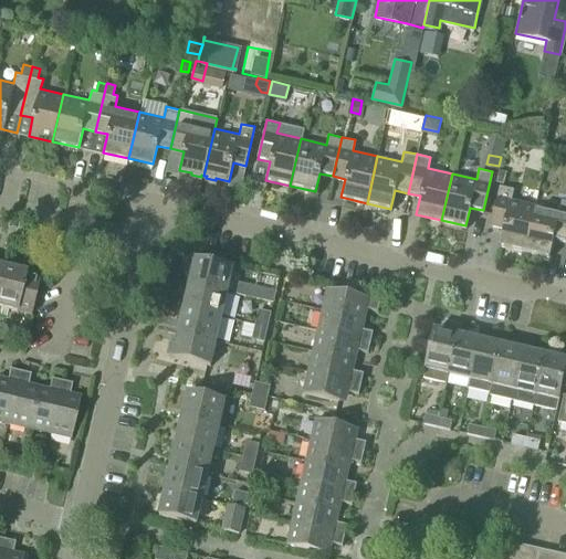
[(499,244),(524,251),(535,203),(510,198),(512,187),(499,185),(490,223),(503,227),(499,244)]
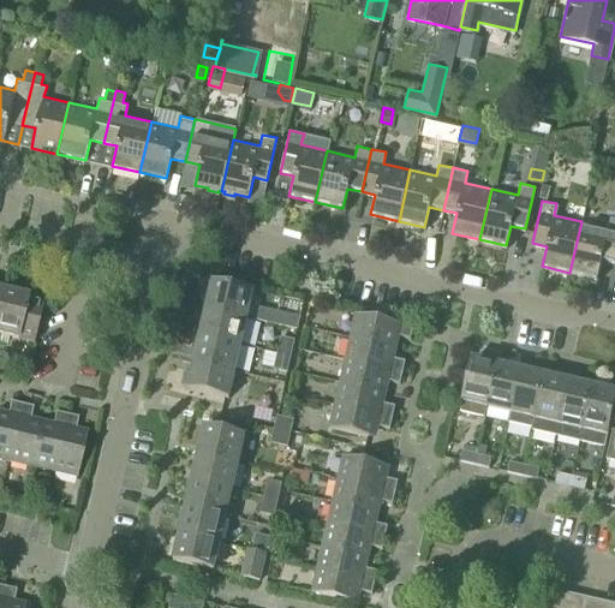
[(601,258),(614,261),(614,216),(609,215),(607,227),(581,221),(569,273),(596,279),(601,258)]
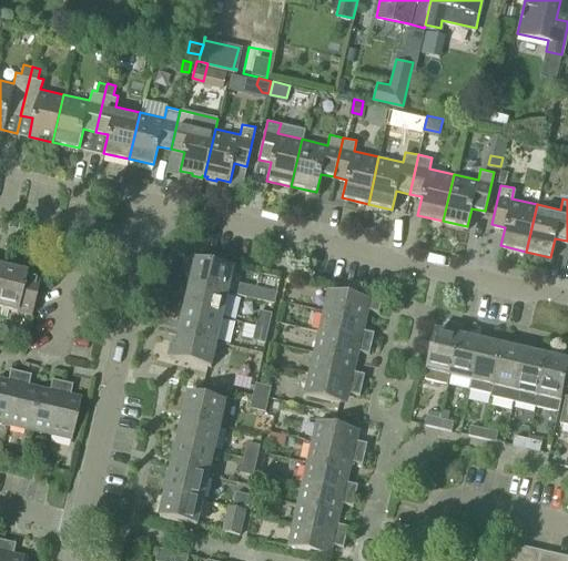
[(195,257),(190,283),(227,292),(233,266),(195,257)]
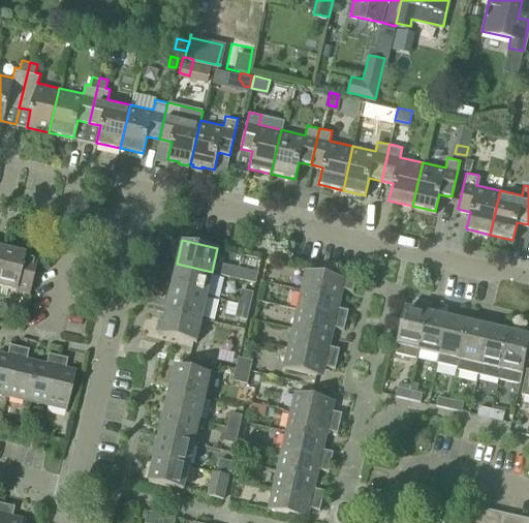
[(22,253),(0,248),(0,287),(25,294),(33,259),(21,256),(22,253)]
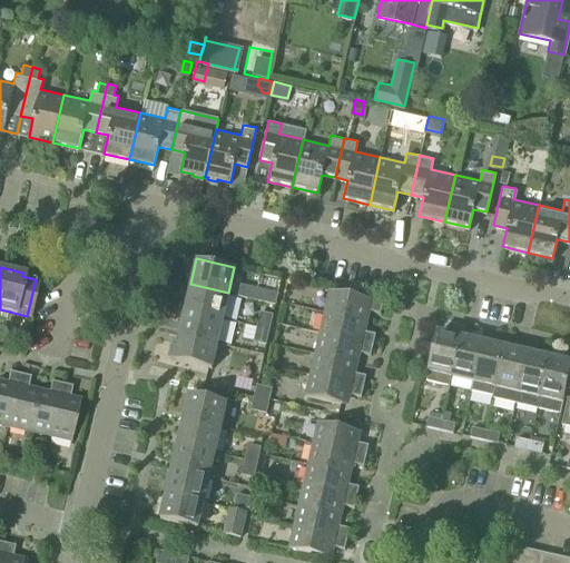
[(190,284),(185,308),(223,317),(228,293),(190,284)]
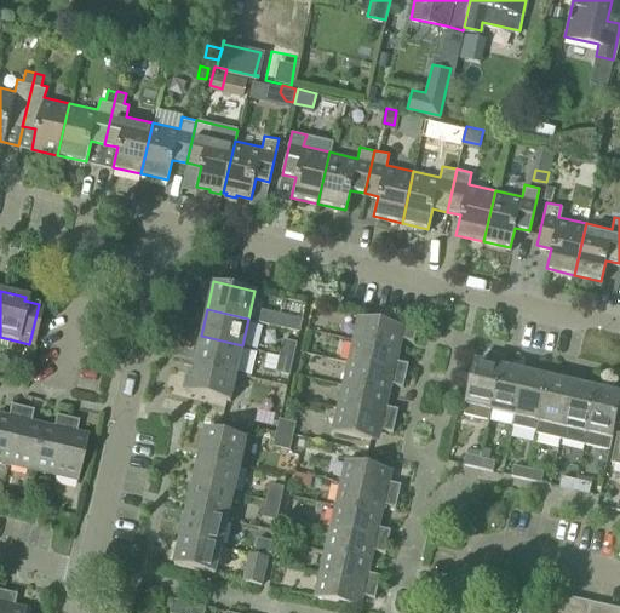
[(302,315),(273,309),(270,321),(299,328),(302,315)]
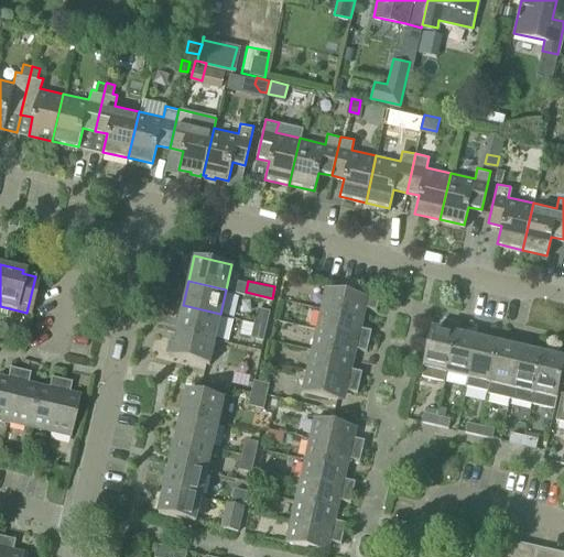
[(325,285),(321,307),(357,315),(359,304),(376,308),(378,297),(325,285)]
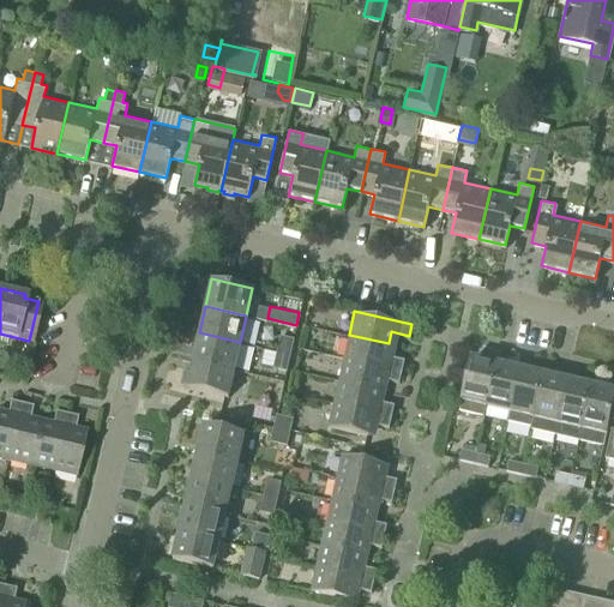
[(199,332),(193,359),(234,368),(240,342),(199,332)]
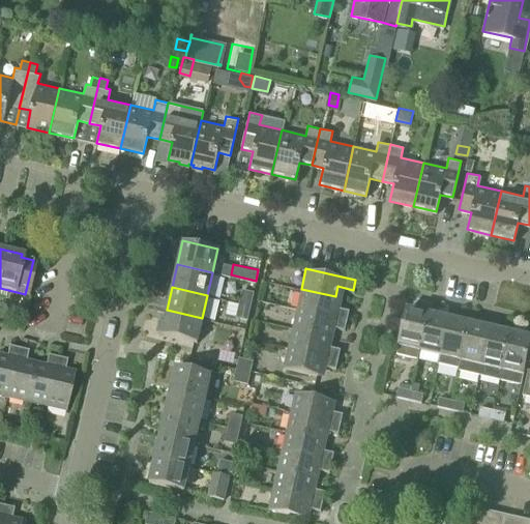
[(241,287),(238,301),(251,303),(254,290),(241,287)]
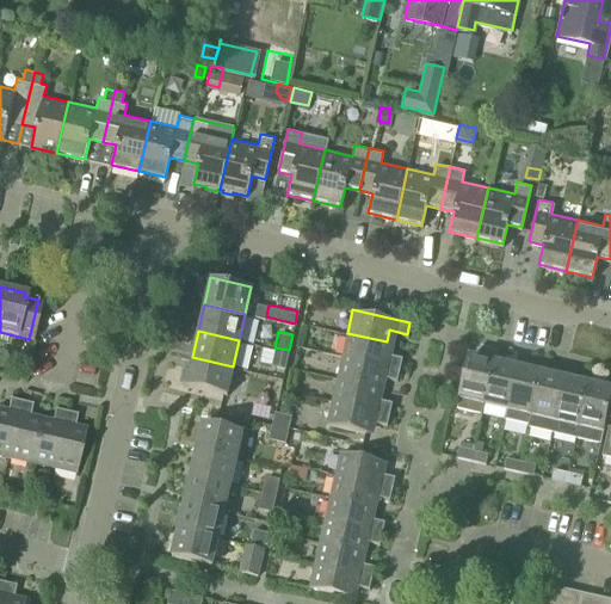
[(347,333),(343,355),(400,368),(402,357),(383,352),(387,341),(347,333)]
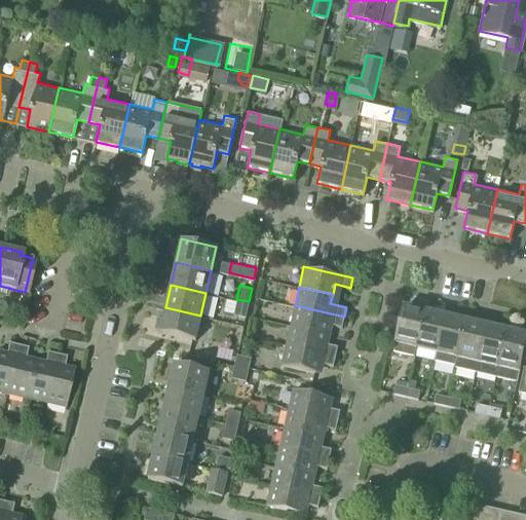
[(227,297),(224,309),(234,311),(236,299),(227,297)]
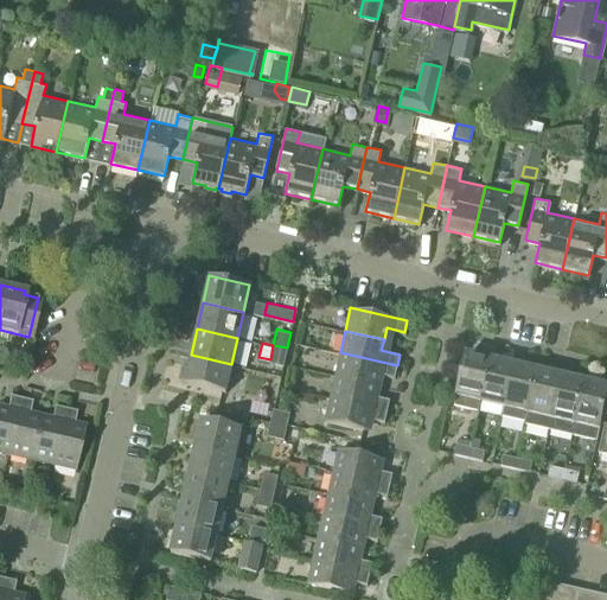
[(269,362),(282,364),(283,365),(287,348),(273,345),(270,359),(269,362)]
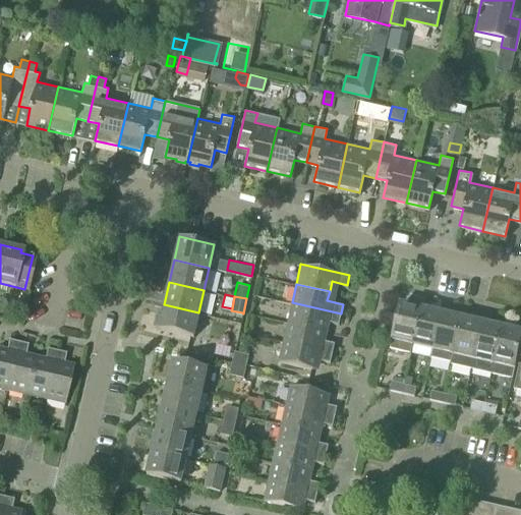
[(390,346),(410,350),(420,305),(400,300),(390,346)]
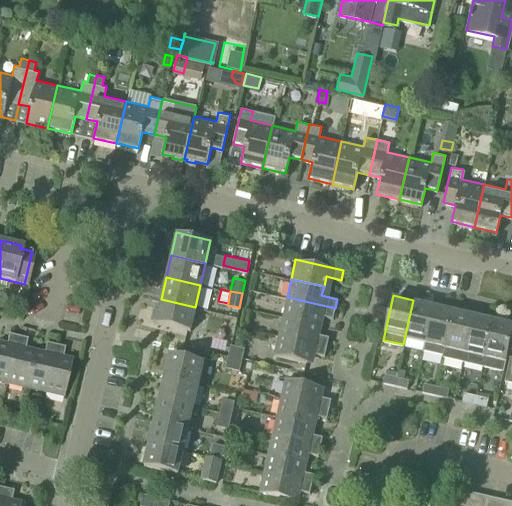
[(287,297),(282,316),(315,323),(317,314),(333,317),(335,308),(287,297)]
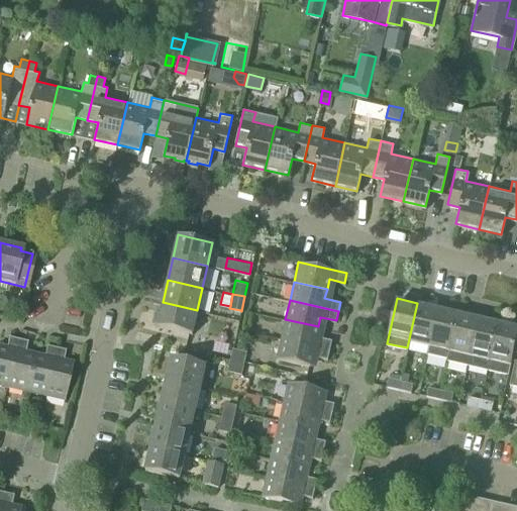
[(192,333),(197,310),(163,302),(157,325),(192,333)]
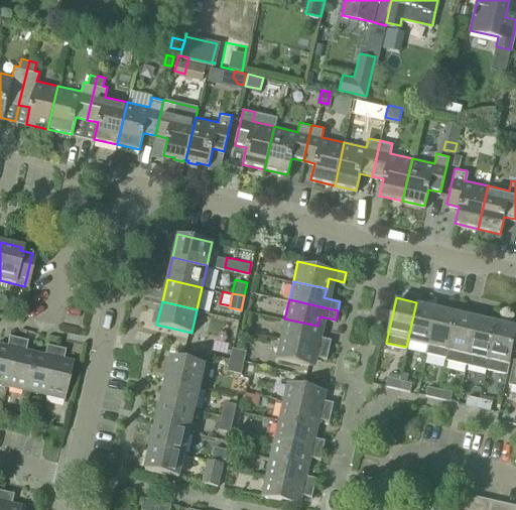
[(406,347),(426,352),(436,307),(416,302),(406,347)]
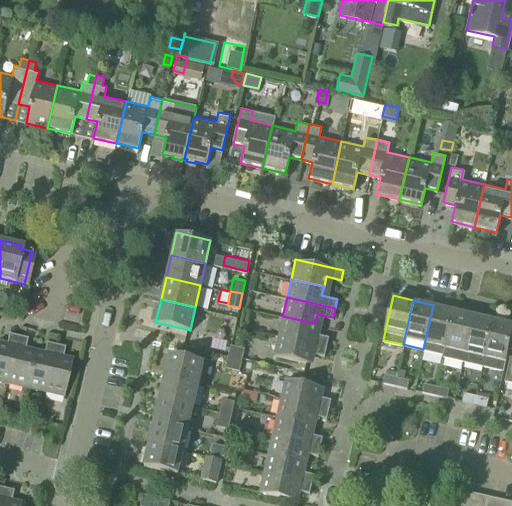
[(423,349),(442,353),(453,309),(433,305),(423,349)]
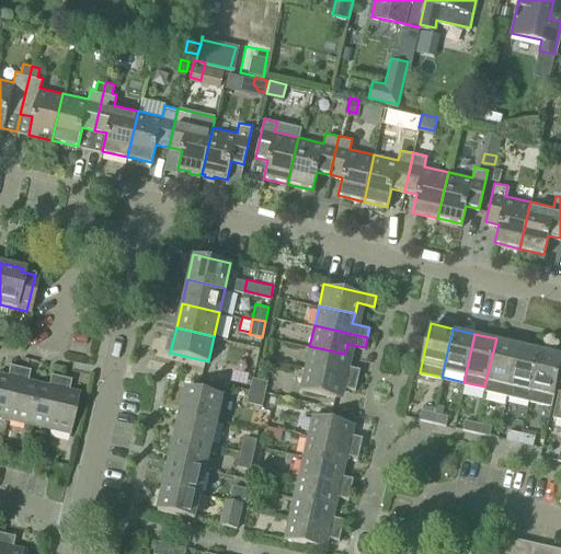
[(485,389),(506,394),(518,344),(496,338),(484,387),(485,387),(485,389)]
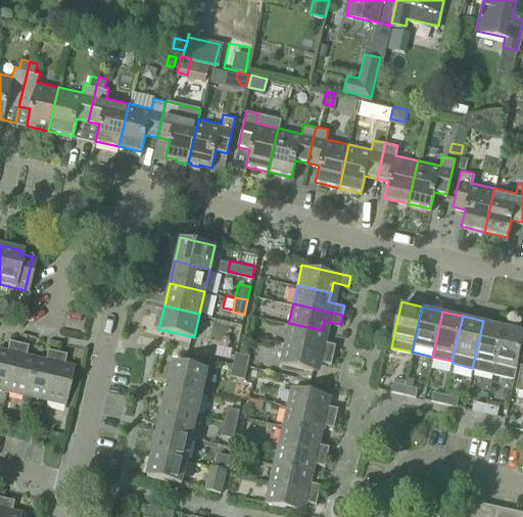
[(472,368),(492,373),(504,326),(483,321),(472,368)]
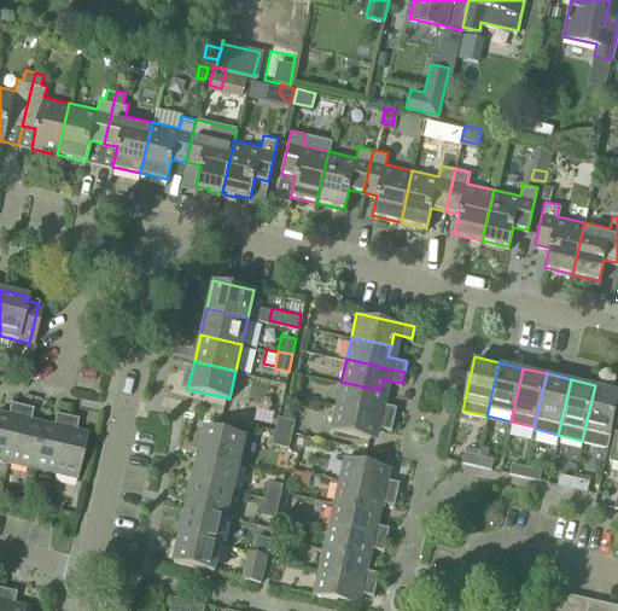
[(340,382),(336,405),(394,418),(396,407),(378,402),(380,390),(340,382)]
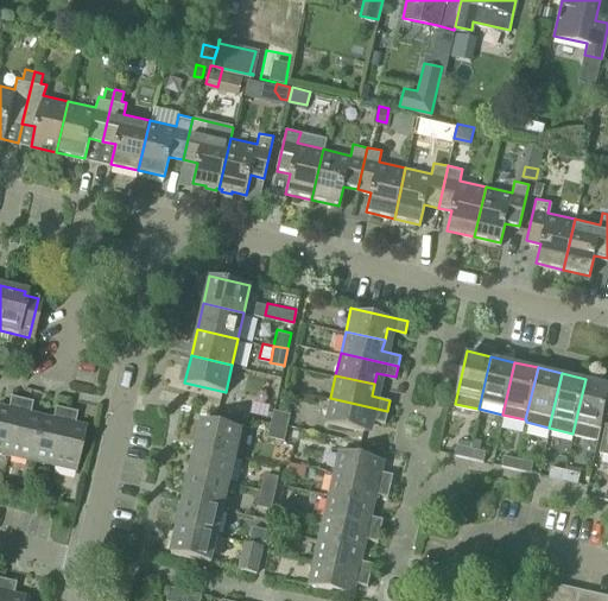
[(599,438),(601,429),(607,396),(607,383),(586,379),(572,434),(599,438)]
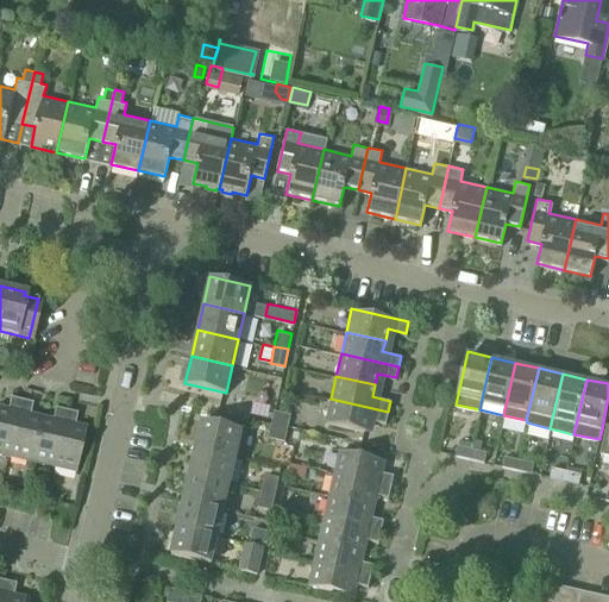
[(0,453),(6,455),(19,399),(8,396),(4,413),(0,412),(0,453)]
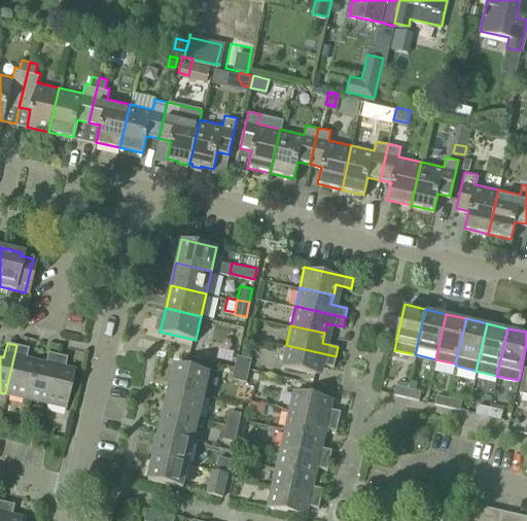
[(5,393),(25,398),(32,365),(24,362),(27,347),(16,345),(5,393)]
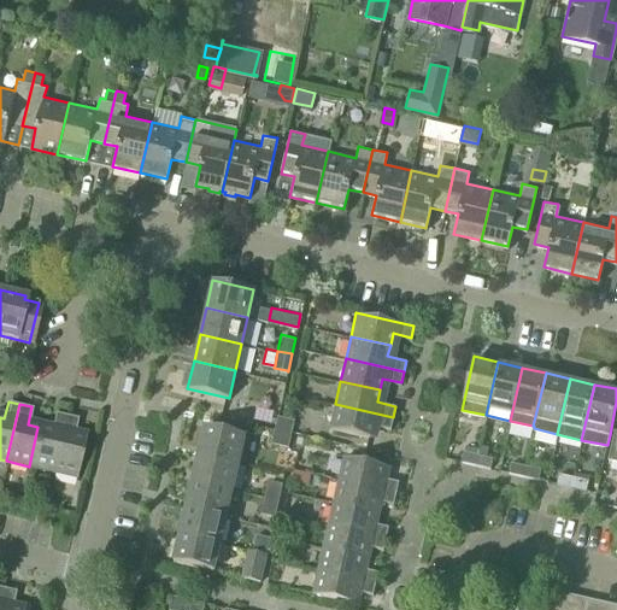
[(391,428),(393,417),(335,404),(330,427),(369,437),(372,424),(391,428)]
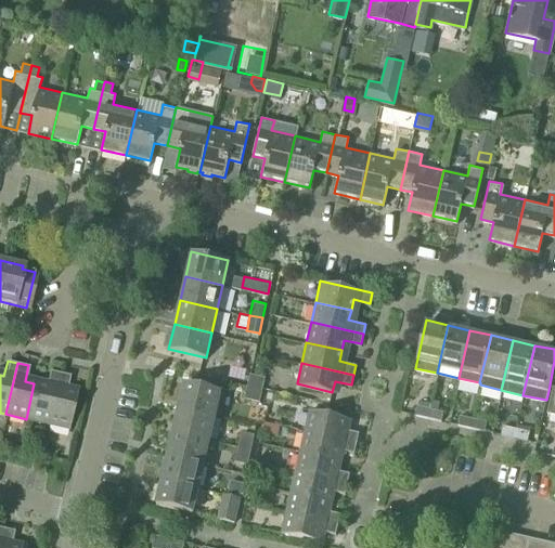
[(26,419),(47,423),(59,372),(48,369),(44,386),(34,383),(26,419)]
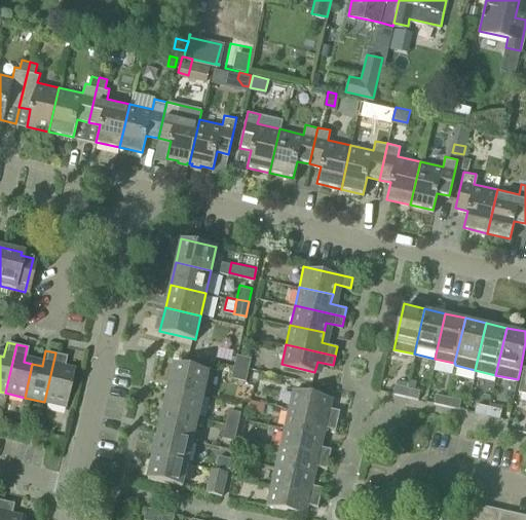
[(65,355),(55,353),(44,402),(64,406),(72,373),(62,370),(65,355)]
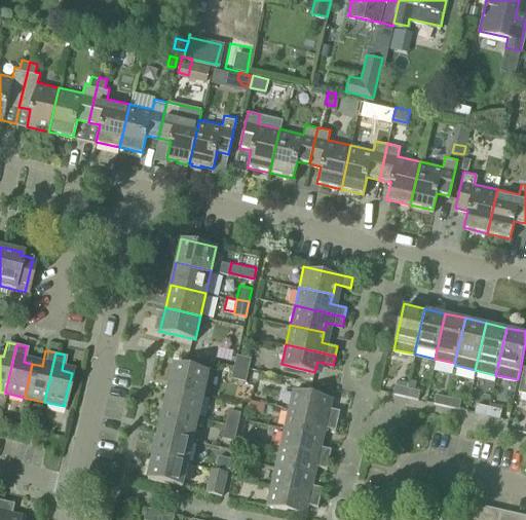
[(251,356),(236,353),(234,363),(249,366),(251,356)]
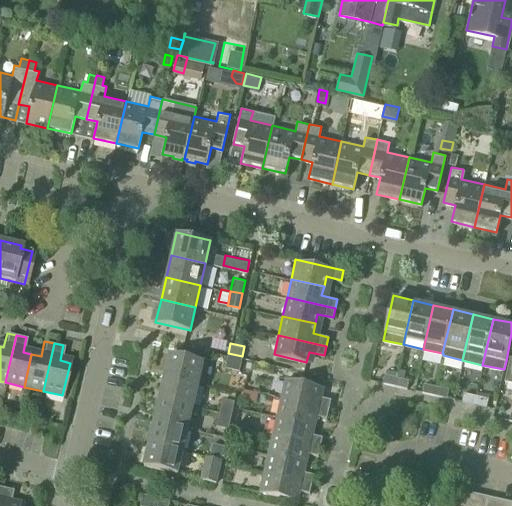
[(169,352),(164,375),(198,382),(203,360),(169,352)]
